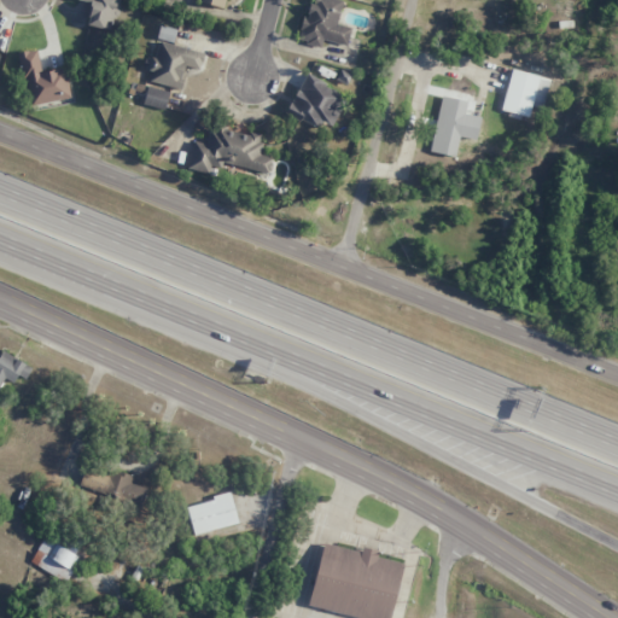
[(87,24),(112,30),(120,0),(79,0),(92,3),(87,24)]
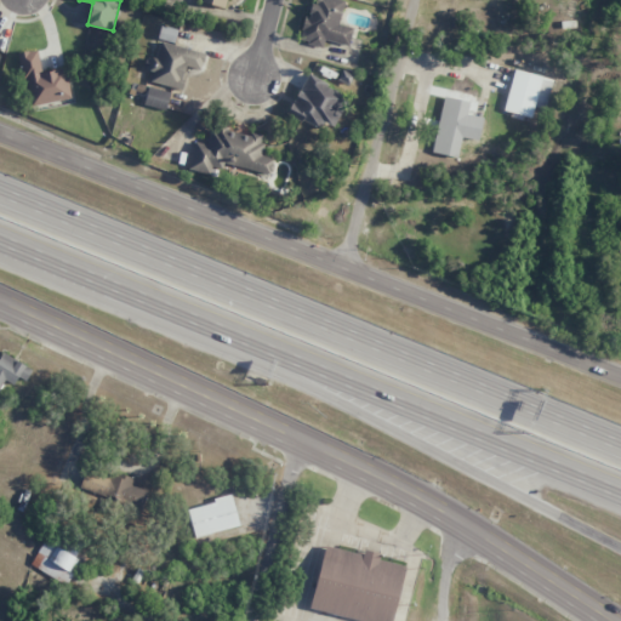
[(324,40),(348,46),(353,28),(340,24),(345,0),(342,0),(311,0),(302,41),(323,46),(324,40)]
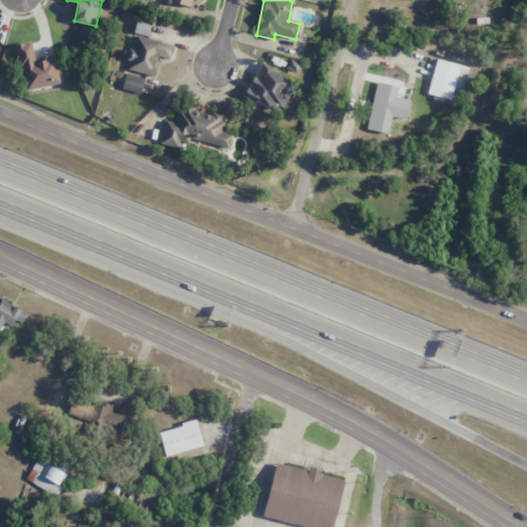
[(150,25),(136,22),(134,33),(148,36),(150,25)]
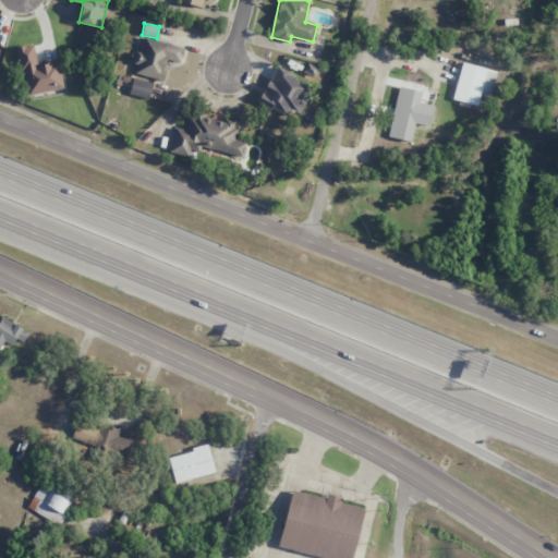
[(162,81),(167,59),(181,62),(184,47),(143,37),(135,74),(162,81)]
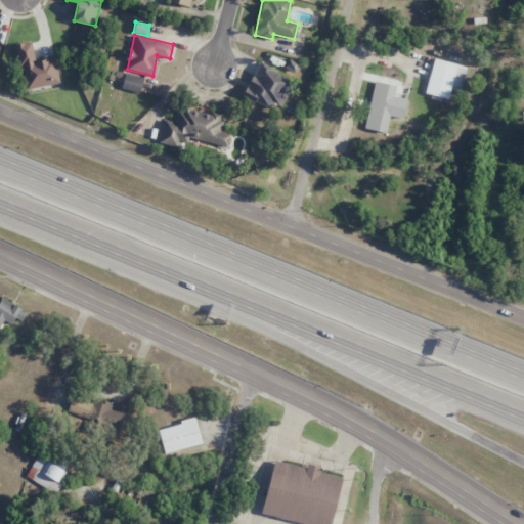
[(55,57),(35,61),(31,41),(16,44),(25,90),(60,84),(55,57)]
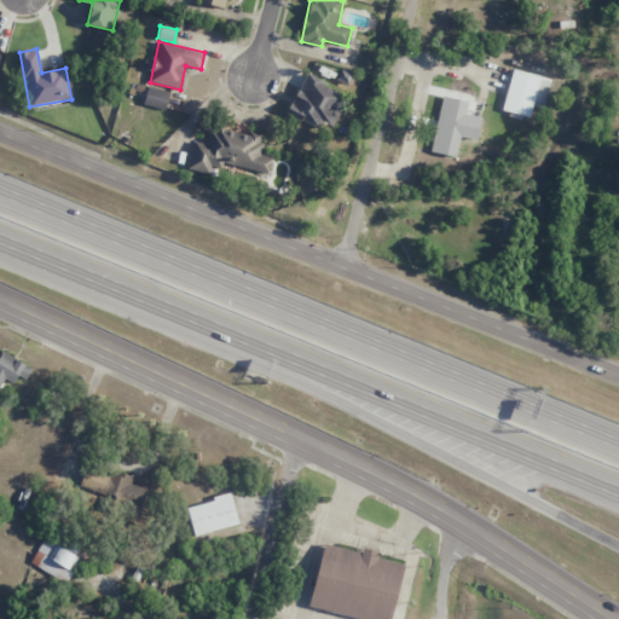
[(503,113),(530,117),(532,104),(545,106),(555,61),(533,57),(531,73),(512,69),(503,113)]
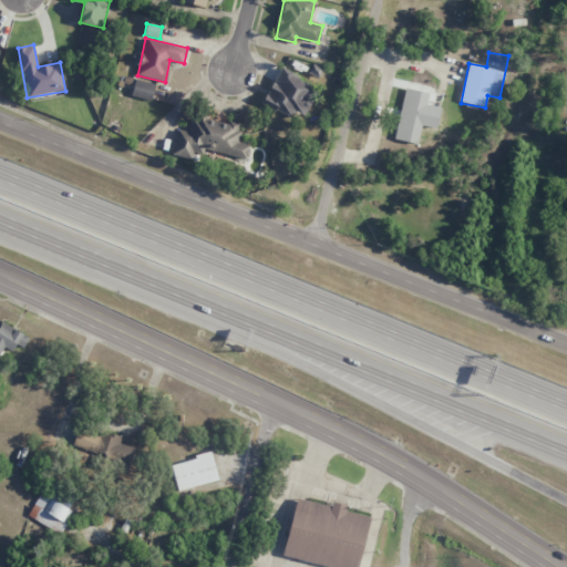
[(306,116),(318,86),(278,70),(264,105),(292,117),(295,112),(306,116)]
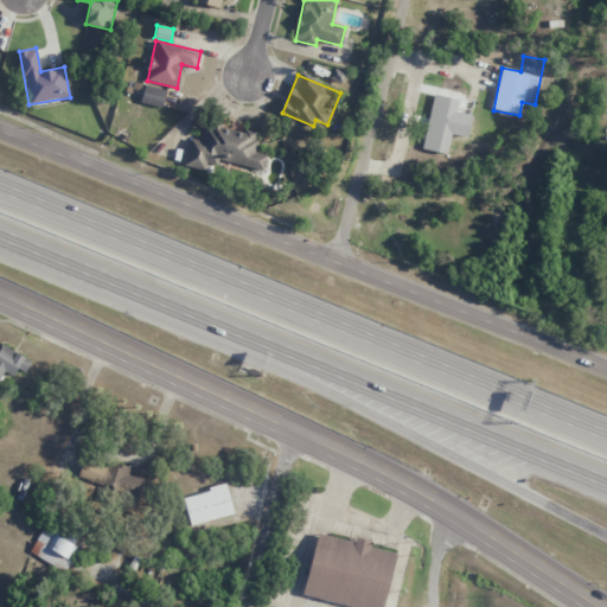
[(141,103),(163,107),(166,89),(144,85),(141,103)]
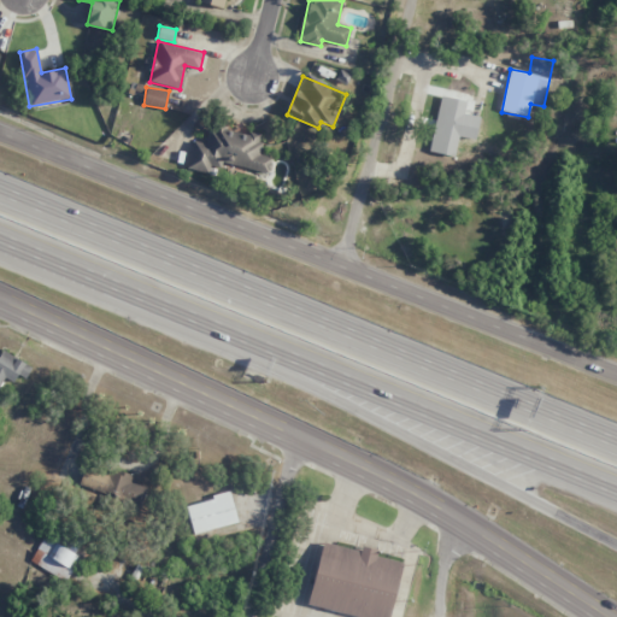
[(454,156),(458,136),(475,139),(479,115),(445,110),(439,153),(454,156)]
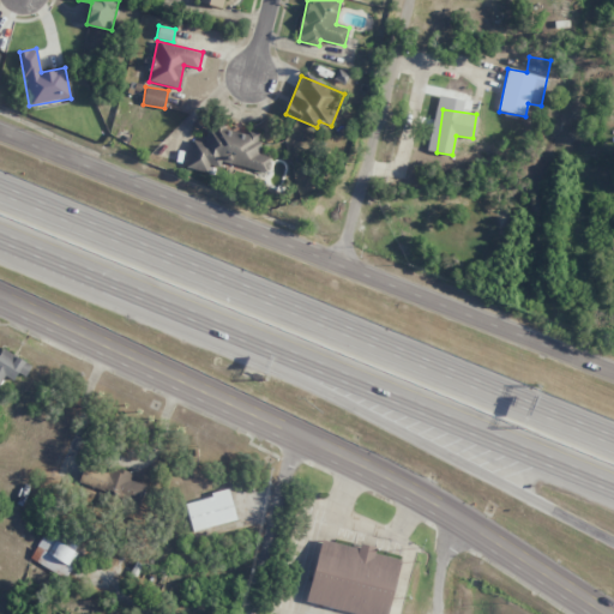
[(186,168),(215,175),(218,161),(268,173),(271,157),(257,152),(260,136),(209,124),(204,143),(192,139),(186,168)]
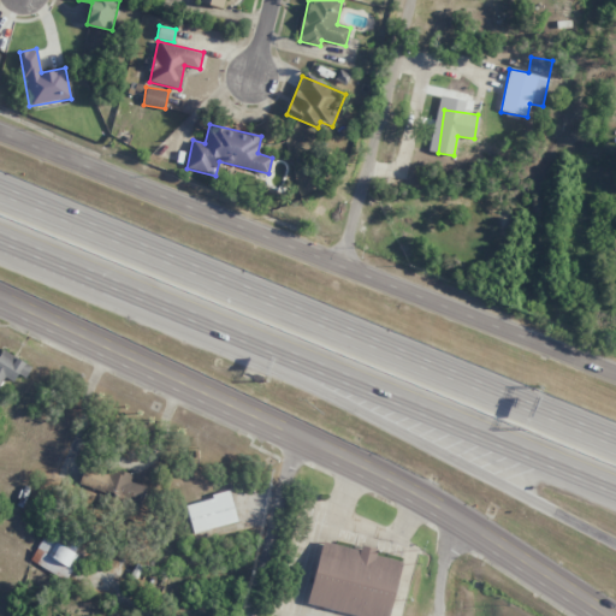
[(13,381),(18,374),(25,378),(31,367),(3,349),(0,353),(0,384),(5,377),(13,381)]
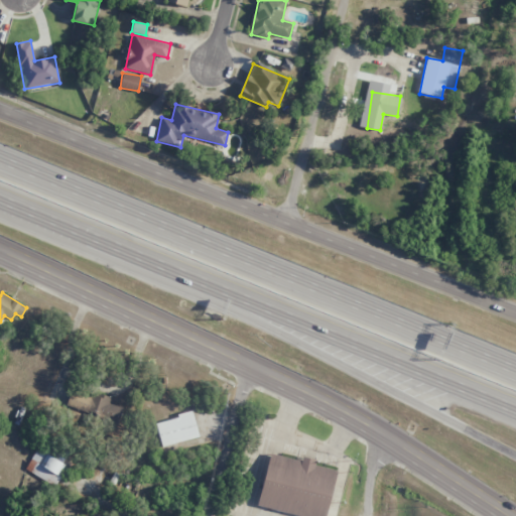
[(122,407),(109,403),(110,399),(72,388),(66,407),(118,423),(122,407)]
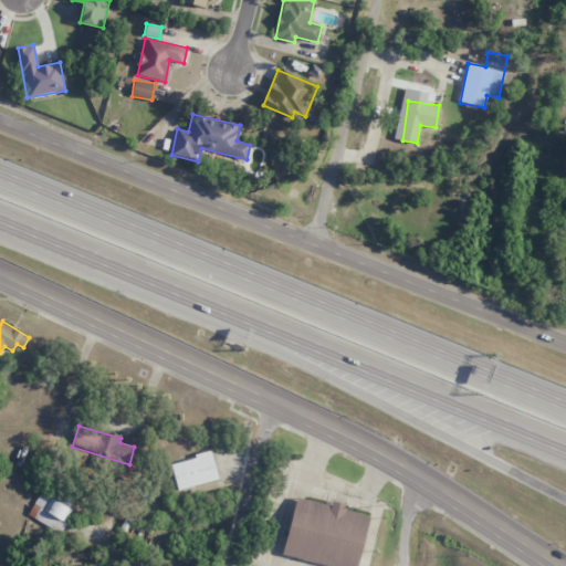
[(218,480),(211,453),(170,463),(177,490),(218,480)]
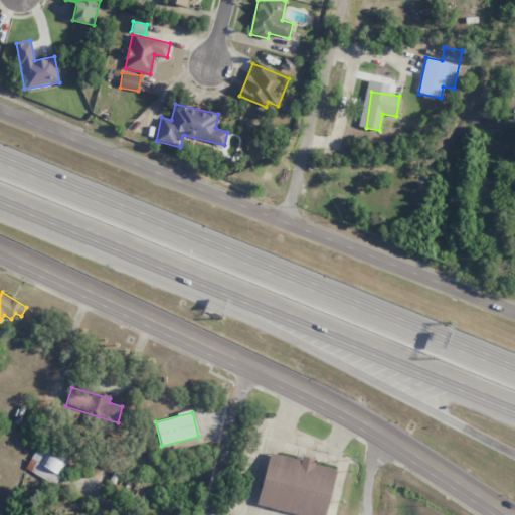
[(61,462),(37,448),(31,457),(37,461),(31,472),(54,486),(61,475),(56,472),(61,462)]
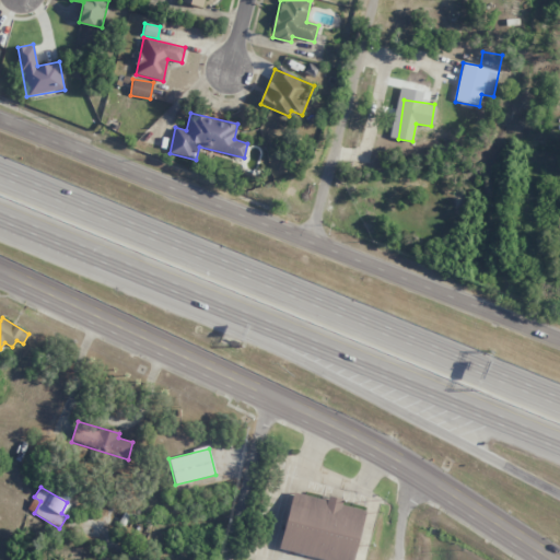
[(353,559),(365,510),(341,504),(343,499),(328,496),(327,500),(292,492),(279,550),(325,559),(353,559)]
